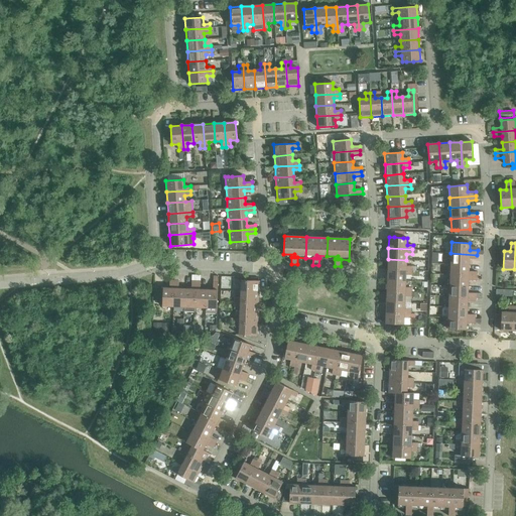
[(450,253),(450,264),(469,265),(469,259),(477,259),(477,255),(450,253)]
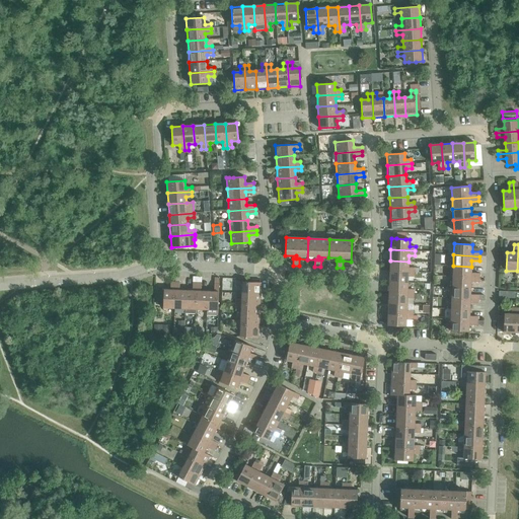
[(390,261),(389,272),(415,273),(415,268),(409,268),(409,262),(390,261)]
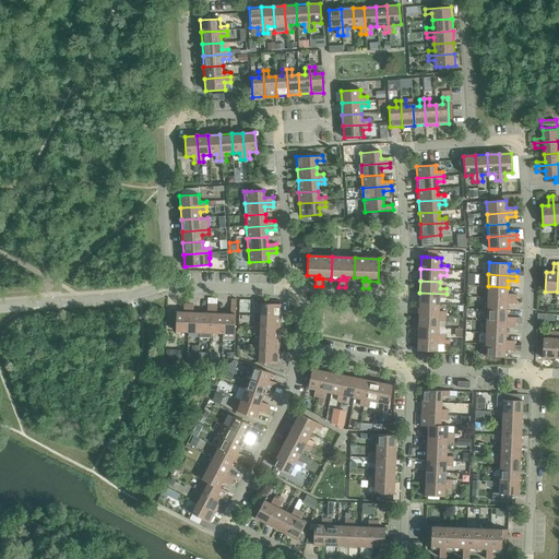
[(488,286),(487,298),(515,299),(516,295),(508,294),(508,287),(488,286)]
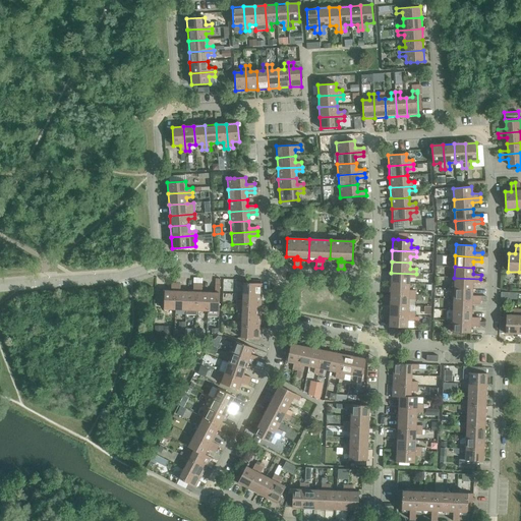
[(391,273),(391,283),(409,284),(409,278),(415,278),(416,274),(391,273)]
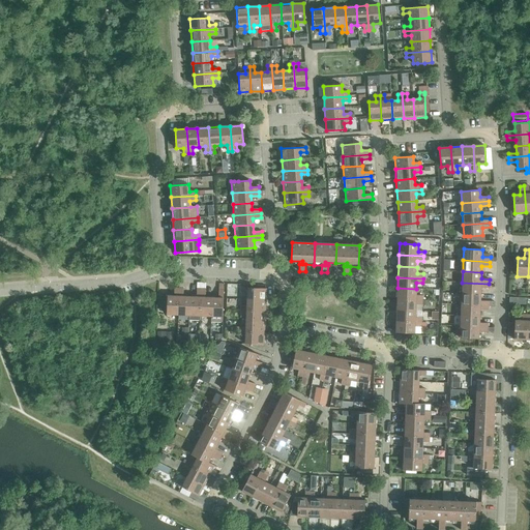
[(462,283),(462,293),(480,294),(480,288),(489,288),(489,284),(462,283)]
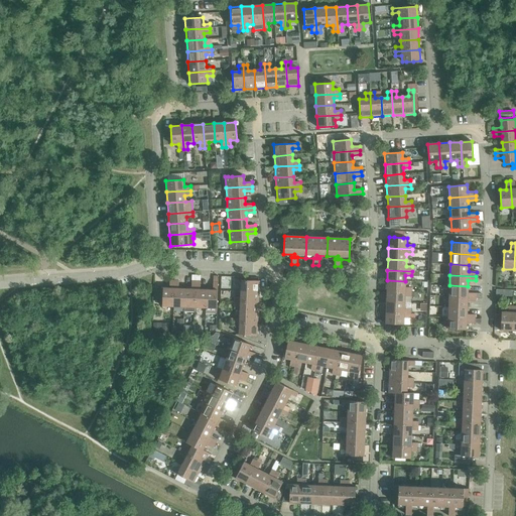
[(162,306),(173,306),(174,280),(170,280),(169,288),(162,288),(162,289),(156,289),(156,302),(162,302),(162,306)]
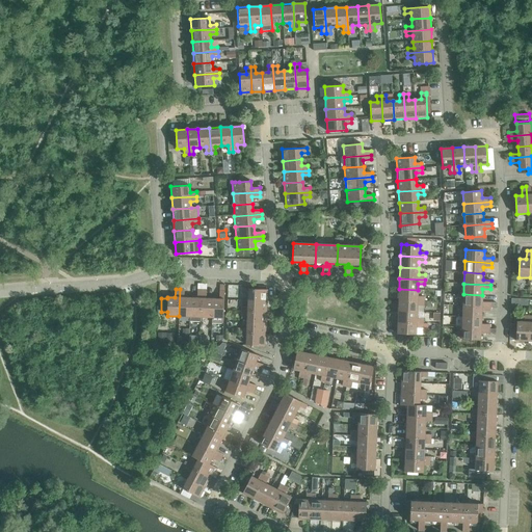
[(179,316),(189,317),(190,298),(184,297),(184,289),(180,289),(179,316)]
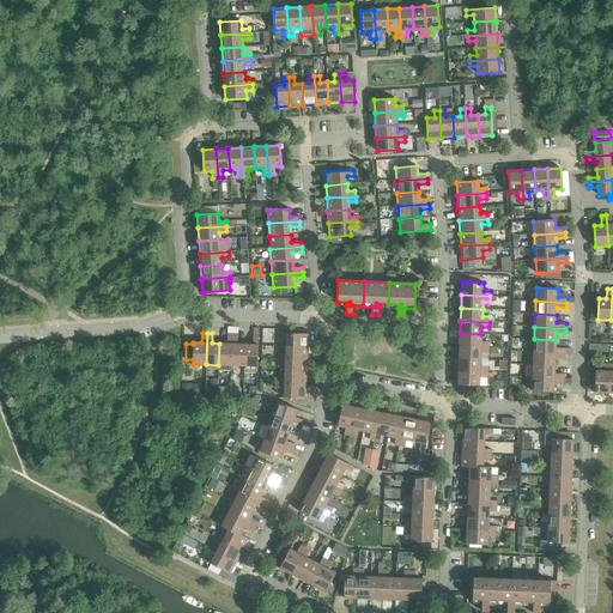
[(286,339),(286,346),(308,347),(308,334),(279,333),(279,339),(286,339)]
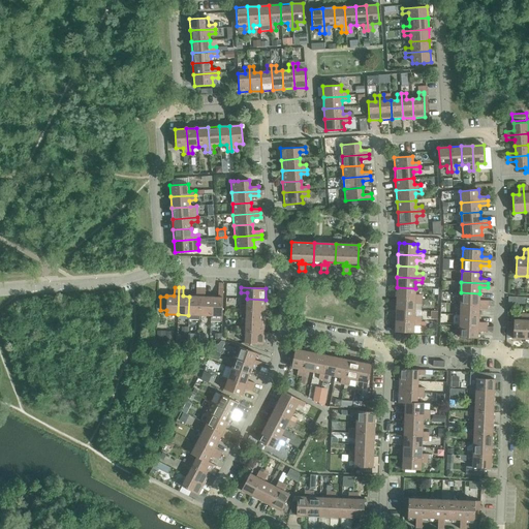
[(397,287),(396,299),(422,300),(422,294),(415,294),(415,288),(397,287)]
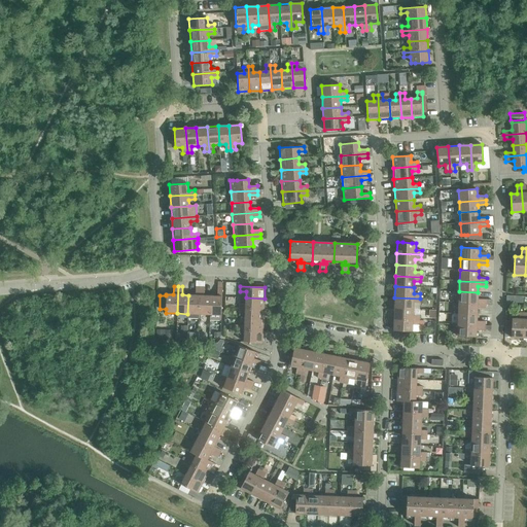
[(188,295),(187,314),(187,318),(199,318),(199,314),(200,287),(196,287),(196,295),(188,295)]
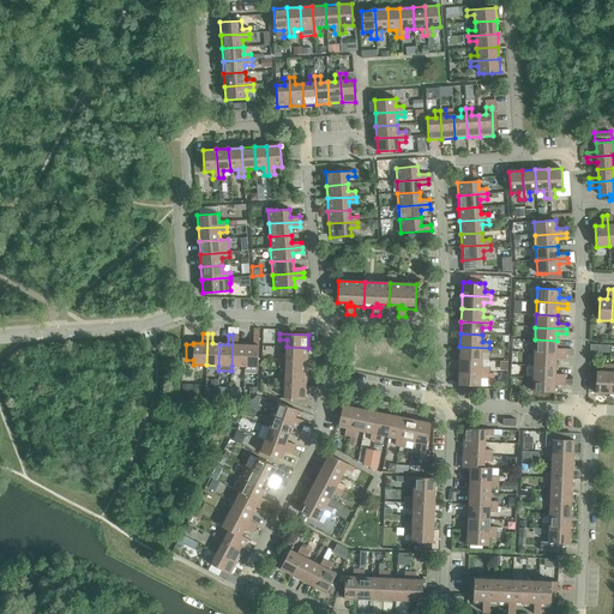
[(238,335),(233,335),(232,366),(245,367),(245,345),(238,344),(238,335)]
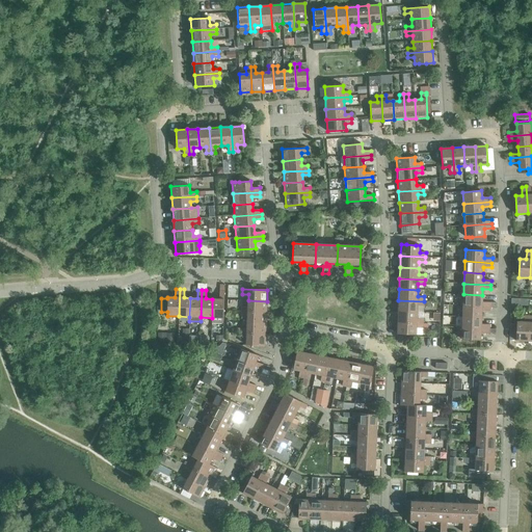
[(219,299),(212,299),(212,318),(223,318),(224,291),(219,291),(219,299)]
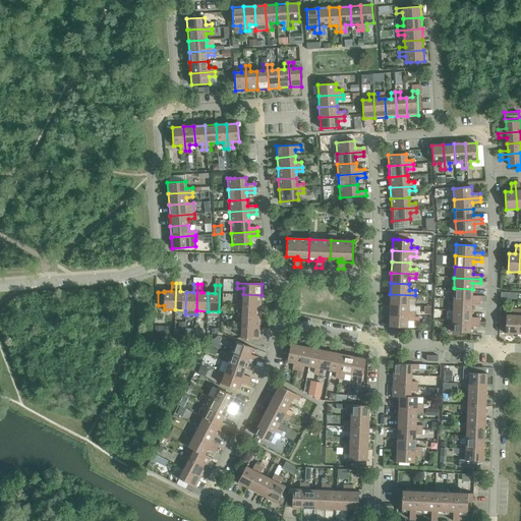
[(454,288),(453,299),(480,300),(480,296),(472,296),(472,289),(454,288)]
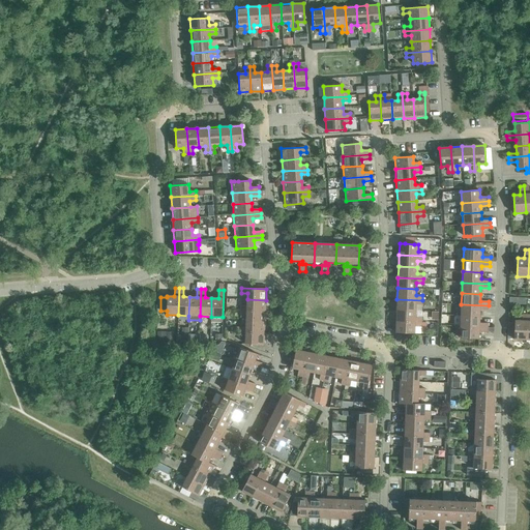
[(240,305),(240,311),(265,312),(266,300),(247,299),(246,305),(240,305)]
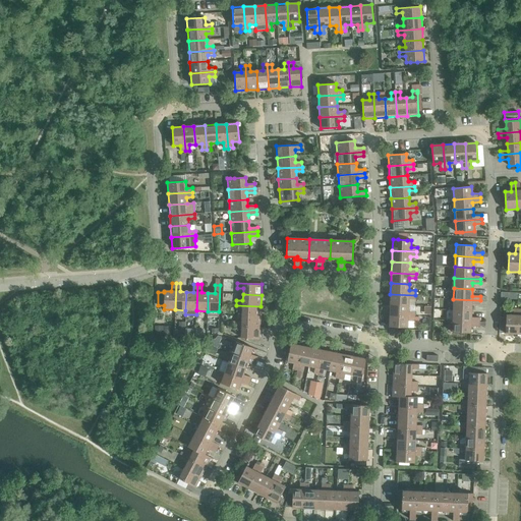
[(390,294),(390,305),(408,305),(408,299),(414,299),(415,295),(390,294)]
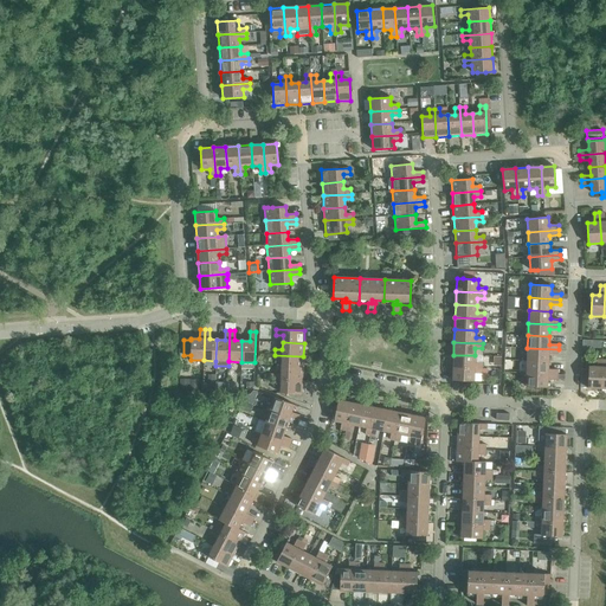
[(527,348),(527,361),(548,362),(548,354),(558,355),(559,349),(527,348)]
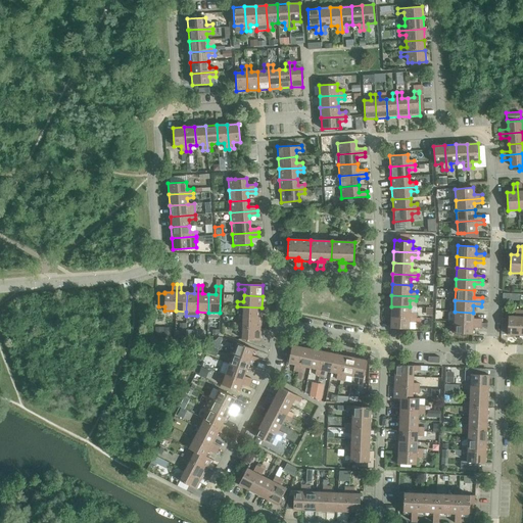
[(243,311),(243,317),(262,318),(262,307),(237,306),(237,311),(243,311)]
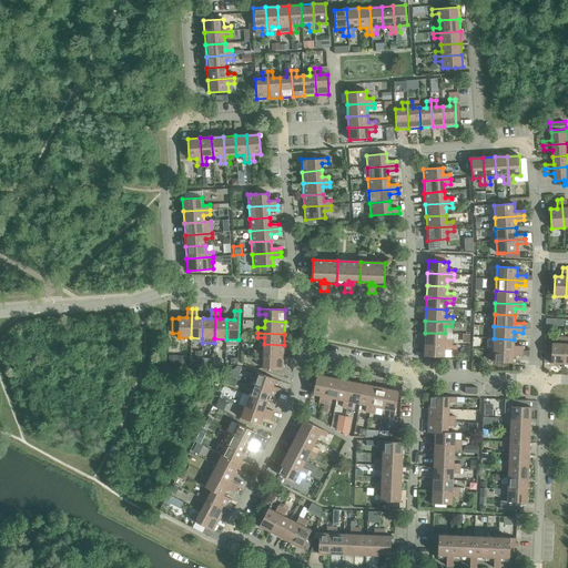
[(425,333),(425,344),(452,345),(452,341),(445,341),(445,333),(425,333)]
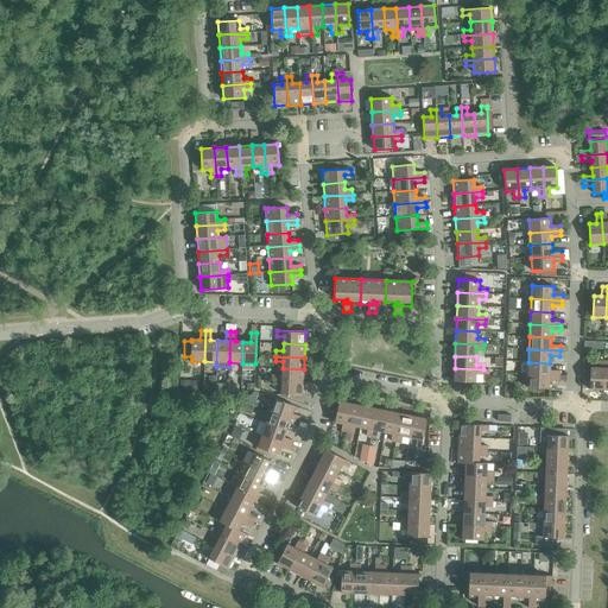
[(589,390),(602,390),(603,361),(599,361),(599,368),(590,368),(590,371),(590,379),(589,390)]
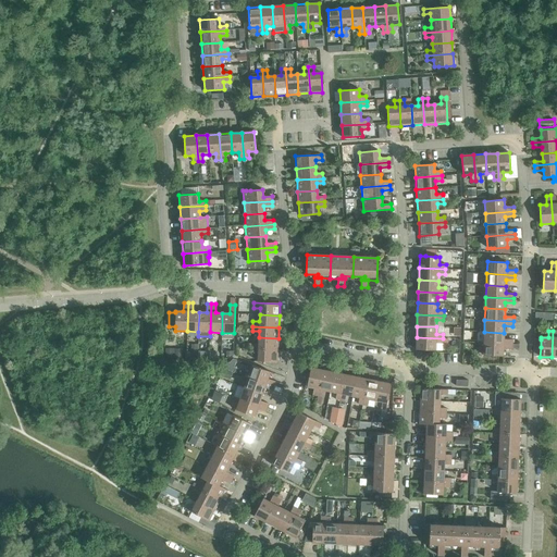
[(484,332),(484,343),(512,345),(512,339),(504,339),(504,333),(484,332)]
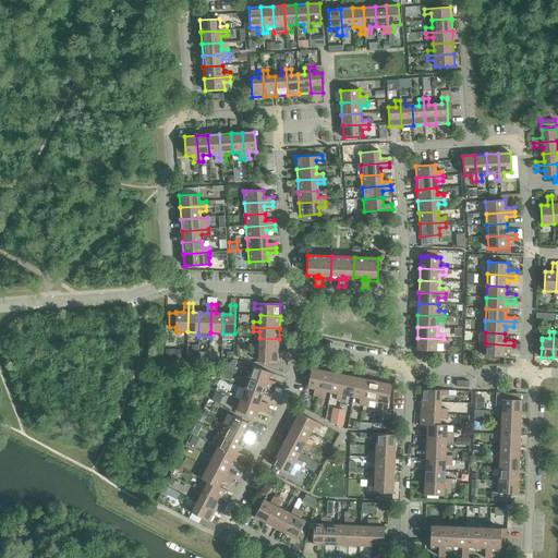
[(252,344),(252,350),(278,351),(279,339),(259,338),(258,346),(252,344)]
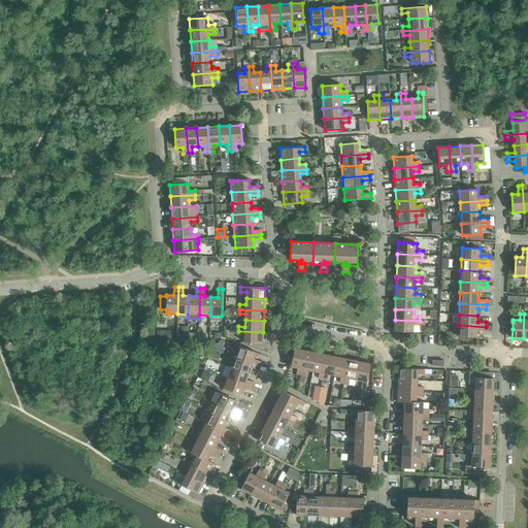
[(420,321),(395,320),(394,331),(413,332),(413,326),(419,326),(420,321)]
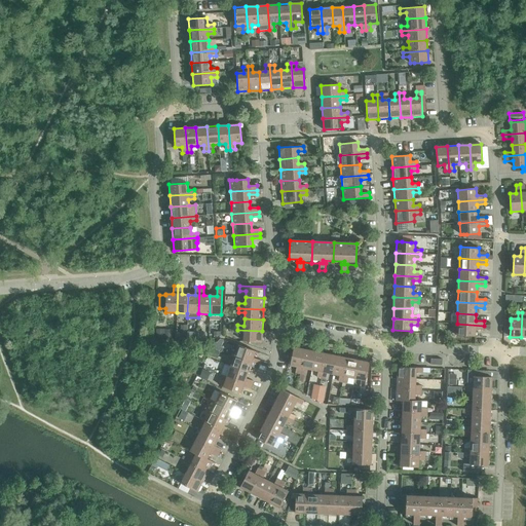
[(484,326),(457,324),(456,335),(475,336),(475,329),(483,330),(484,326)]
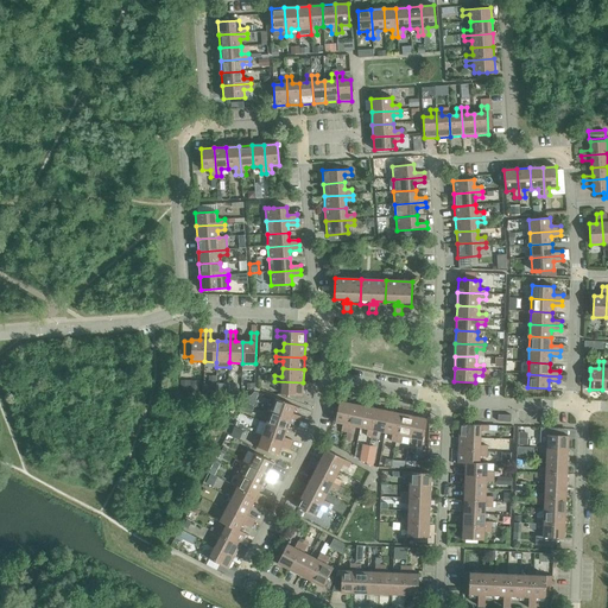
[(181,380),(179,390),(190,391),(190,381),(181,380)]
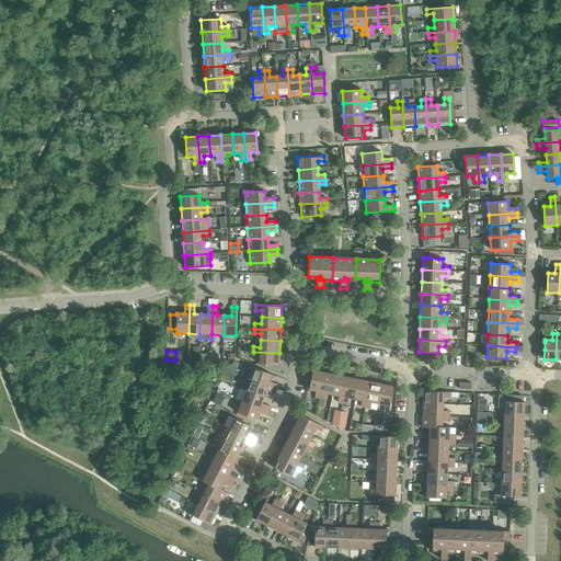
[(175,352),(175,361),(184,361),(185,352),(175,352)]
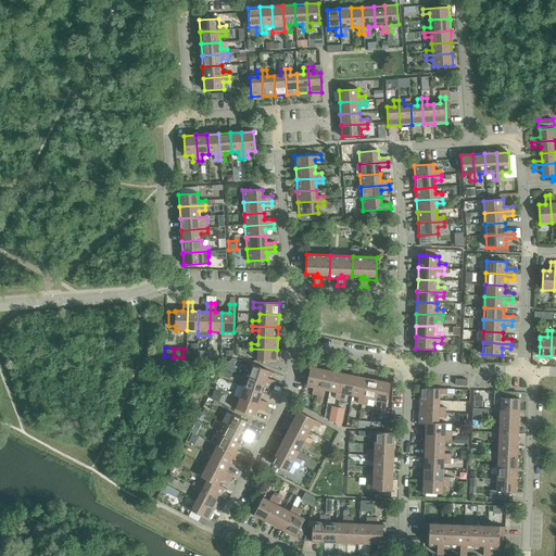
[(277,350),(251,349),(251,353),(257,354),(257,361),(277,362),(277,350)]
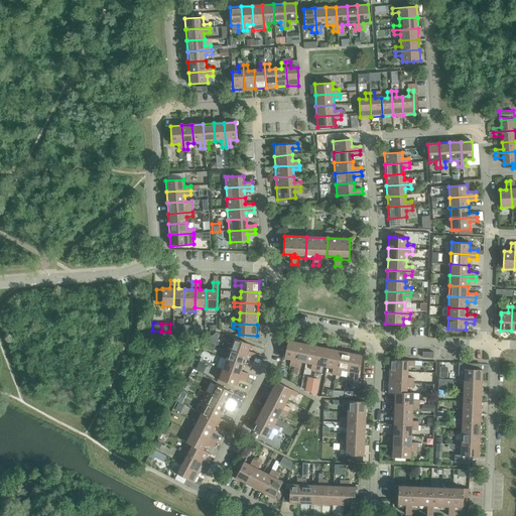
[(233,339),(230,349),(254,358),(256,354),(248,351),(250,345),(233,339)]
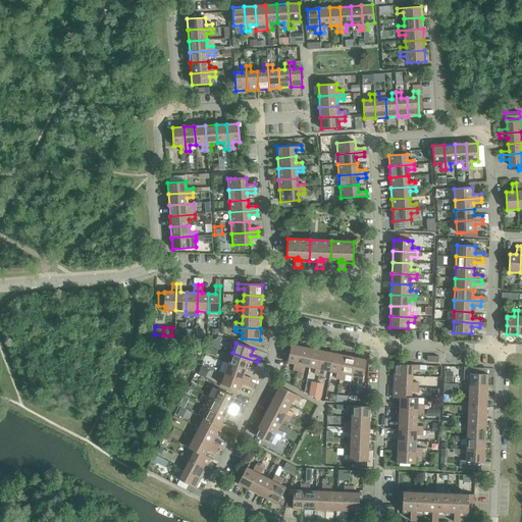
[(293,370),(297,371),(302,347),(291,345),(288,363),(294,364),(293,370)]
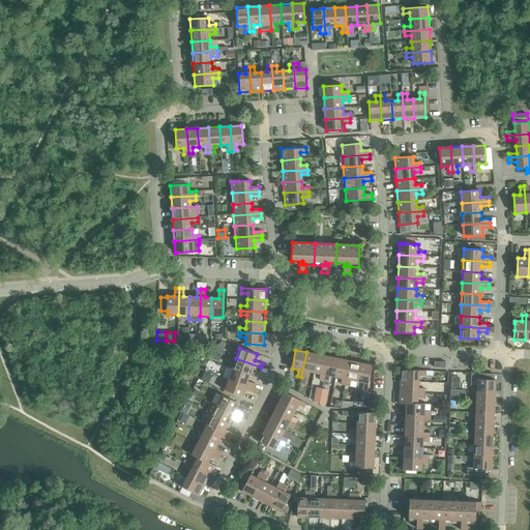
[(307,372),(314,373),(318,354),(306,352),(301,377),(306,378),(307,372)]
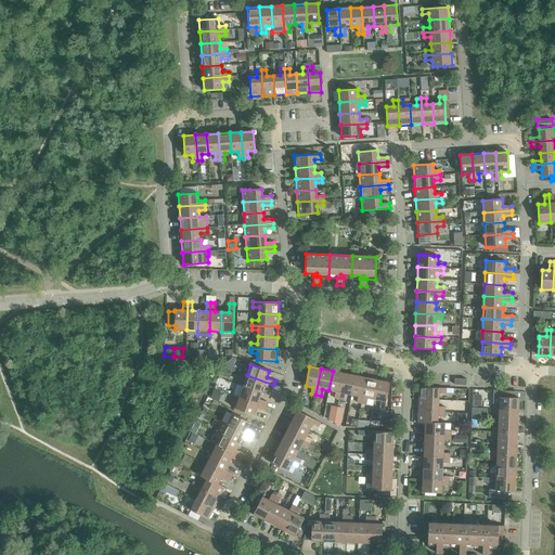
[(223,370),(221,376),(228,378),(230,372),(223,370)]
